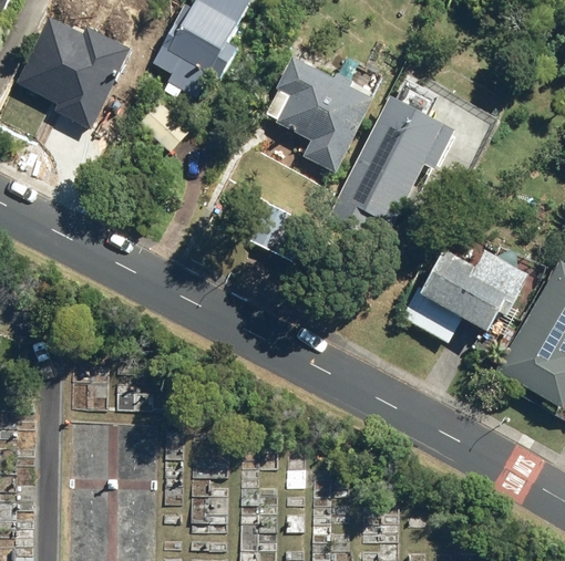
[(0,18),(9,0),(0,0),(0,18)]
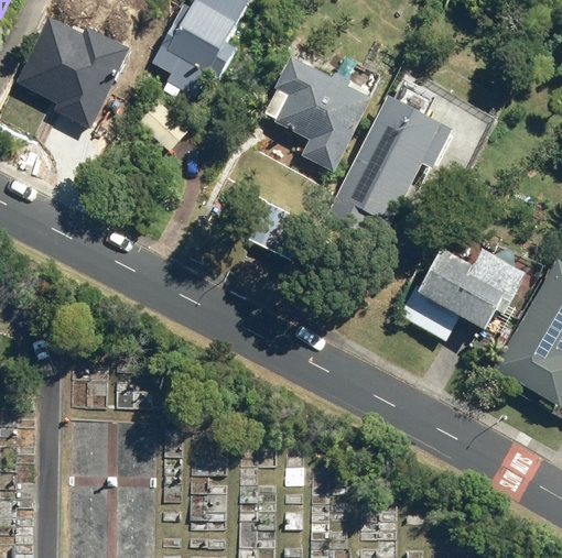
[(254,0),(195,0),(191,7),(185,3),(150,61),(171,74),(166,80),(204,104),(237,47),(228,42),(254,0)]
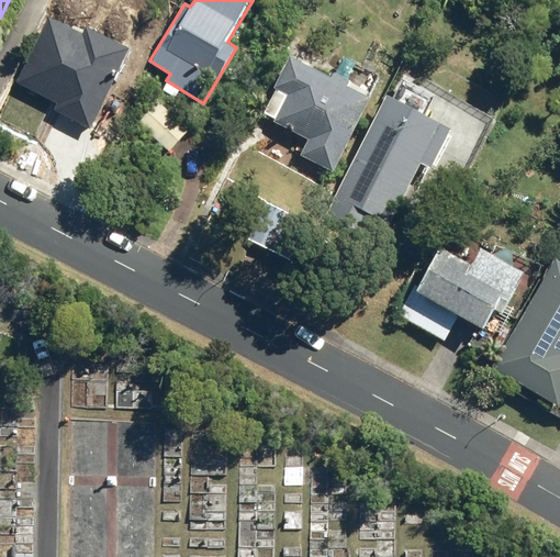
[(88,123),(129,43),(84,21),(80,29),(46,11),(13,77),(54,97),(51,104),(88,123)]
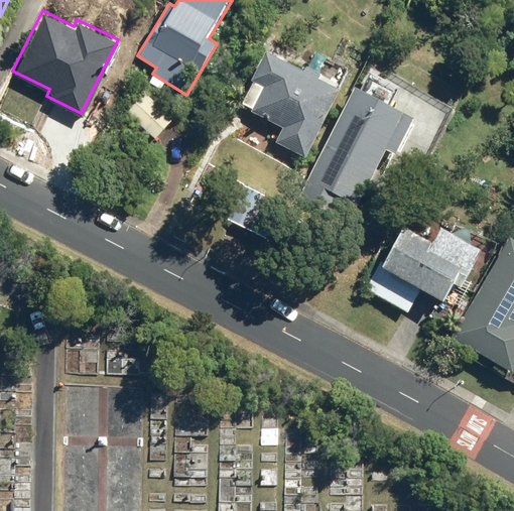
[(304,159),(340,94),(265,54),(251,82),(263,88),(250,112),(281,129),(274,143),(304,159)]
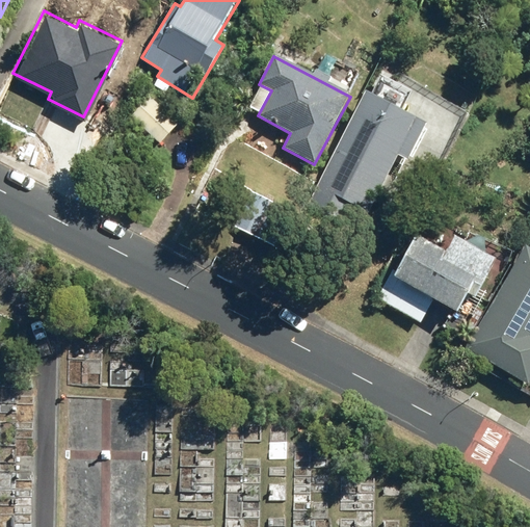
[(427,126),(365,93),(307,203),(342,221),(351,204),(368,212),(397,157),(407,162),(427,126)]
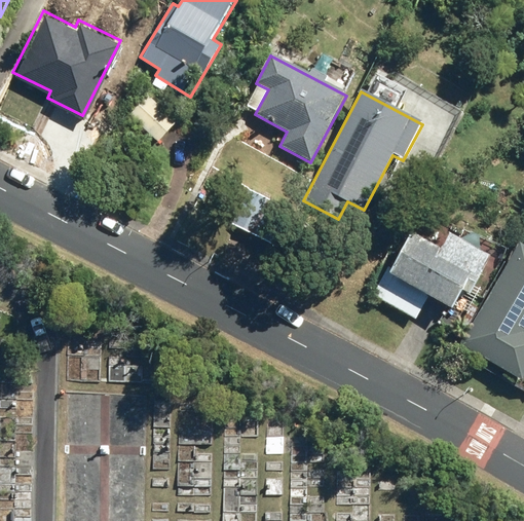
[(129,114),(158,141),(177,120),(148,94),(129,114)]
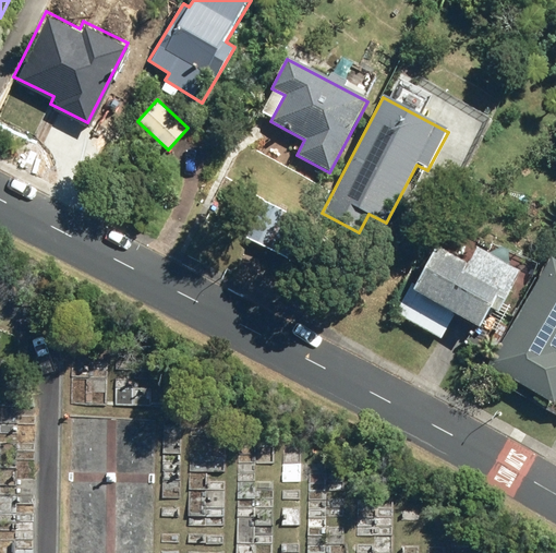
[(303,223),(263,202),(245,237),(285,257),(303,223)]
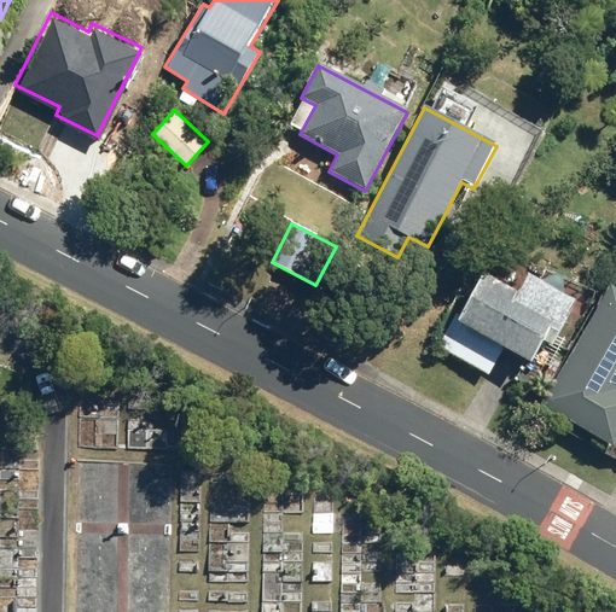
[(548,344),(573,298),(524,273),(516,290),(481,272),(458,313),(454,310),(436,345),(487,372),(501,347),(529,362),(541,341),(548,344)]
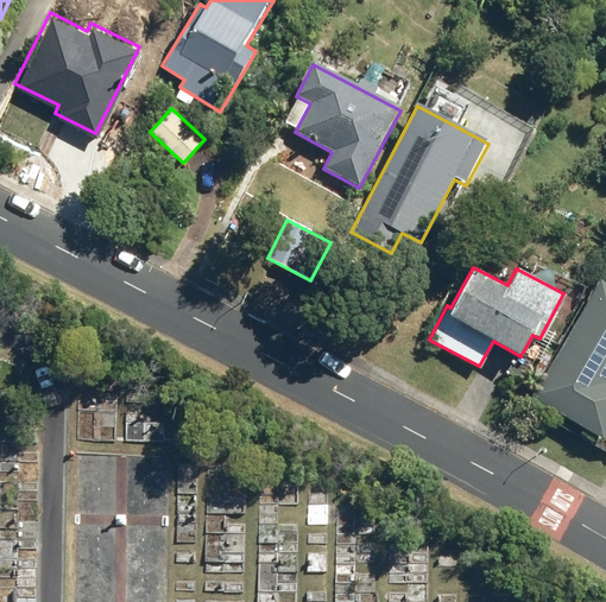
[(530,394),(603,437),(605,430),(605,276),(604,282),(599,278),(530,394)]
